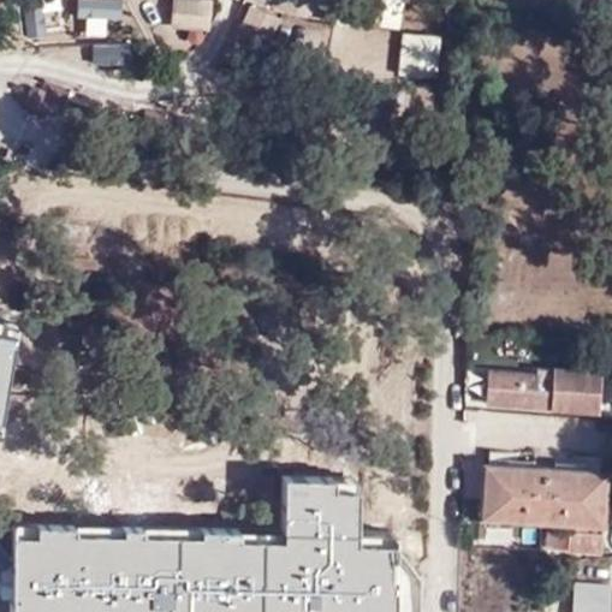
[(107,23),(125,22),(123,0),(107,0),(79,3),(83,42),(108,40),(107,23)]
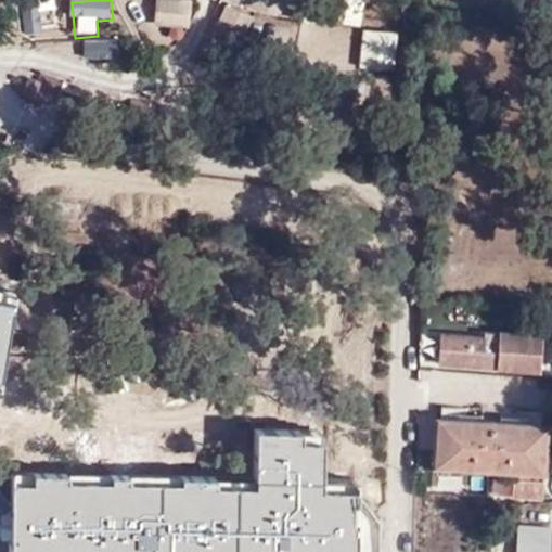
[(154,0),(156,28),(190,27),(188,0),(154,0)]
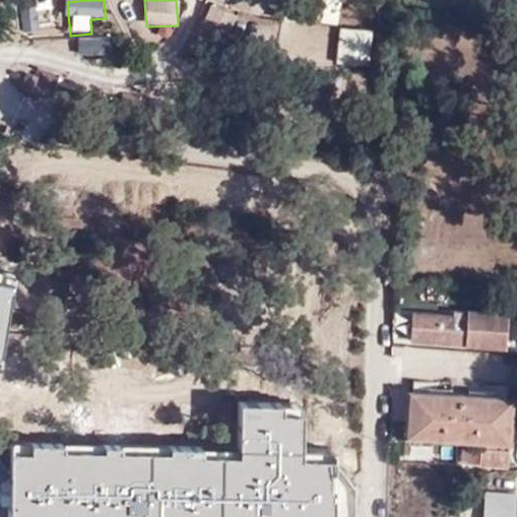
[(340,66),(373,66),(373,29),(340,29),(340,66)]
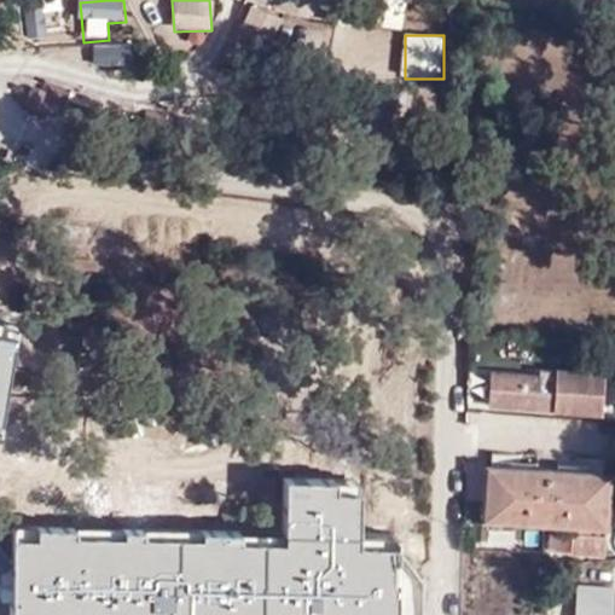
[(80,122),(87,104),(91,93),(52,80),(47,90),(40,88),(33,106),(80,122)]
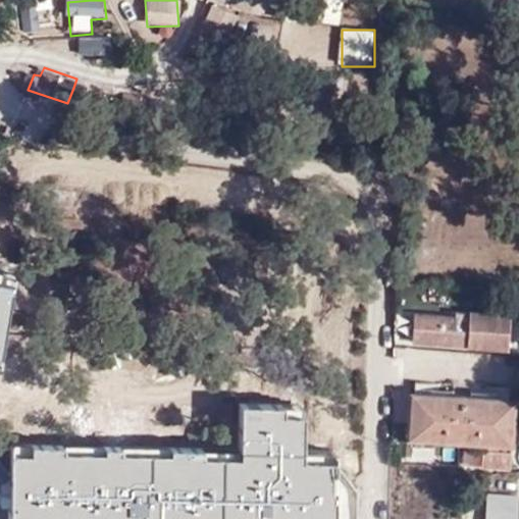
[(0,336),(2,338),(3,315),(23,316),(23,297),(0,296),(0,336)]
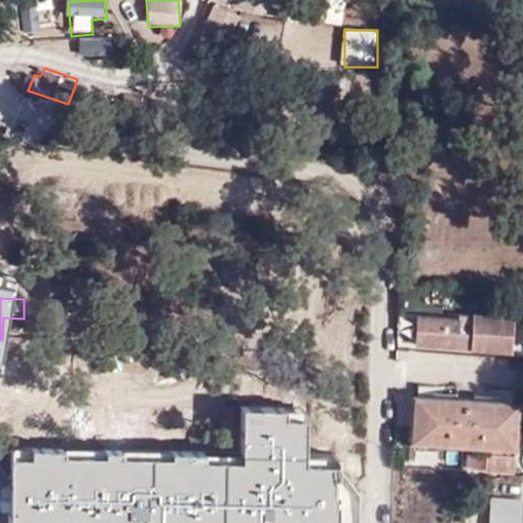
[(515,323),(421,319),(420,346),(514,350),(515,323)]
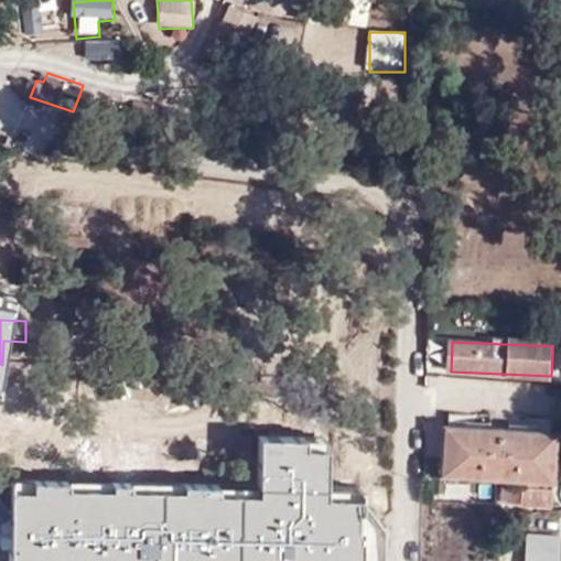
[(445,476),(554,483),(558,432),(549,431),(550,420),(533,419),(535,431),(471,430),(472,417),(454,416),(454,429),(446,429),(445,476)]
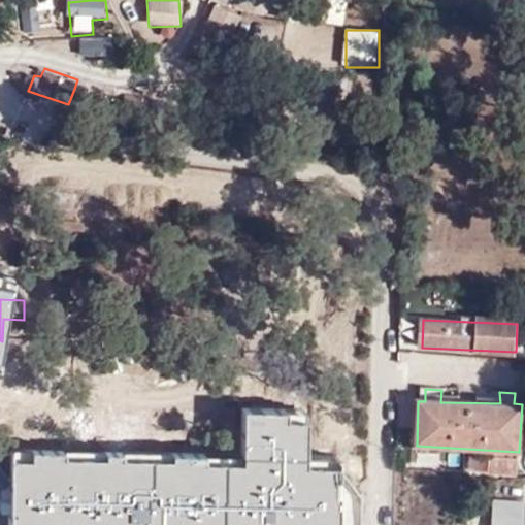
[(12,463),(11,524),(339,524),(341,468),(310,468),(310,423),(289,423),(289,414),(247,414),(245,467),(207,466),(207,458),(175,458),(175,463),(123,463),(123,456),(108,456),(107,461),(65,461),(65,452),(33,451),(32,464),(12,463)]
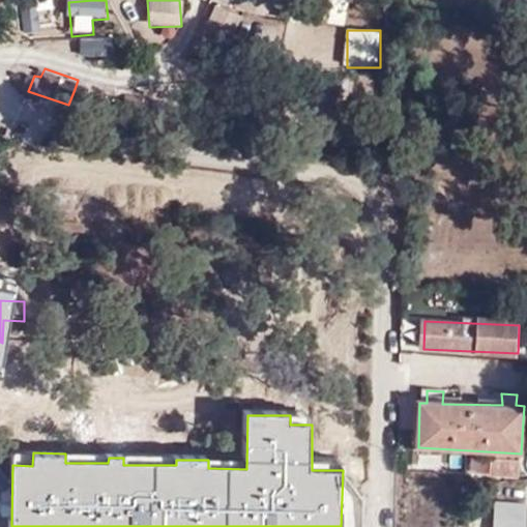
[(526,505),(499,504),(498,526),(526,526),(526,505)]
